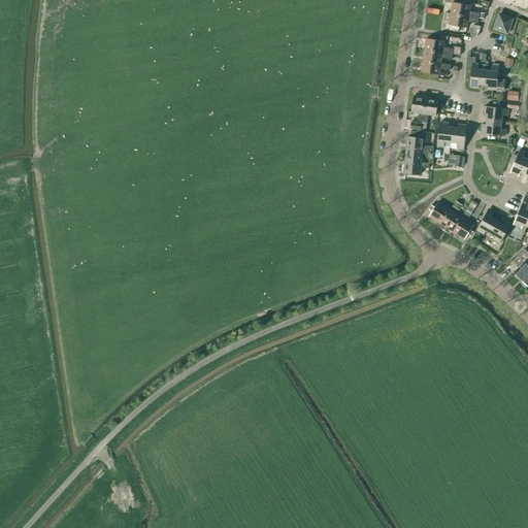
[(453,2),(451,13),(479,19),(480,13),(469,11),(470,5),(453,2)]
